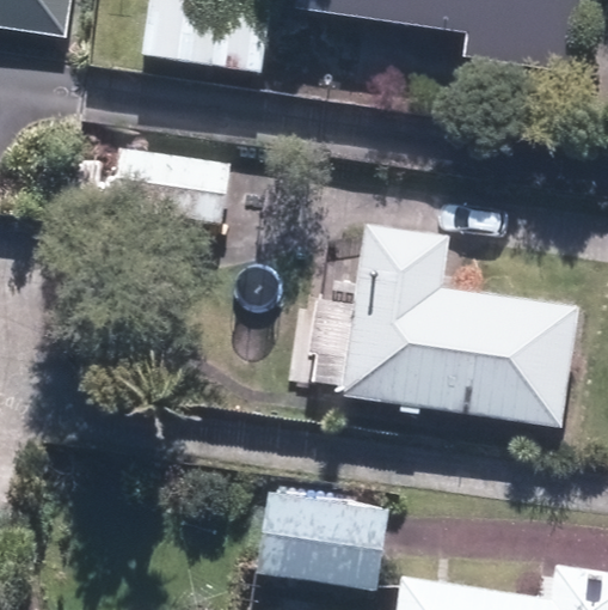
[(0,14),(32,19),(35,0),(0,0),(0,14)]
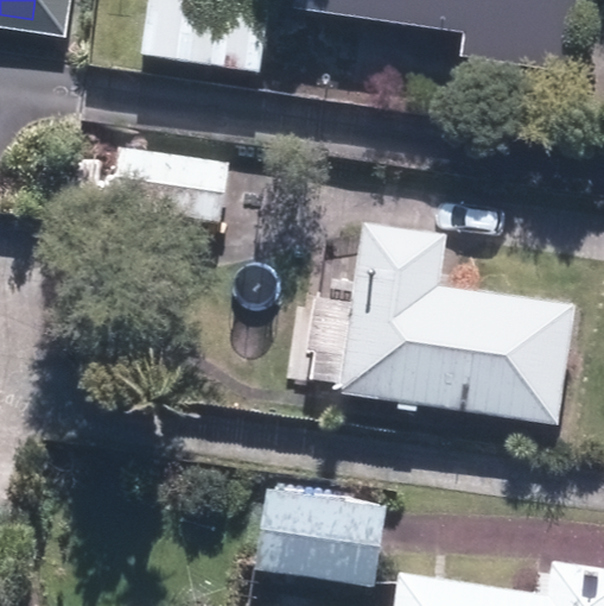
[(147,0),(139,58),(261,76),(272,0),(147,0)]
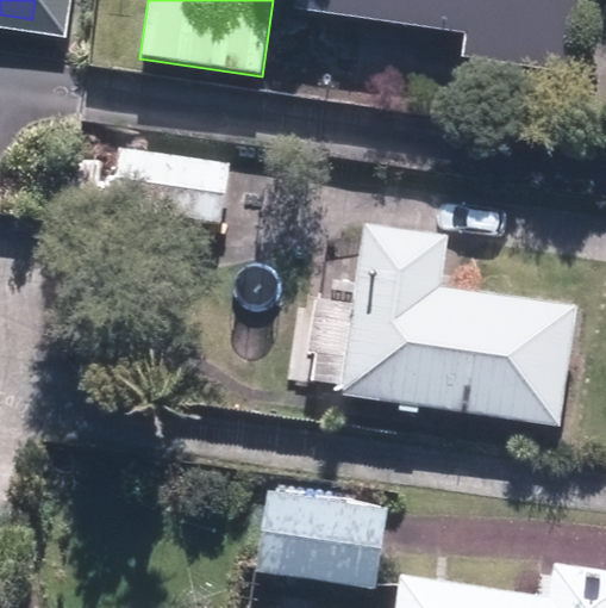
[(455,57),(566,74),(576,0),(291,0),(289,10),(458,33),(455,57)]
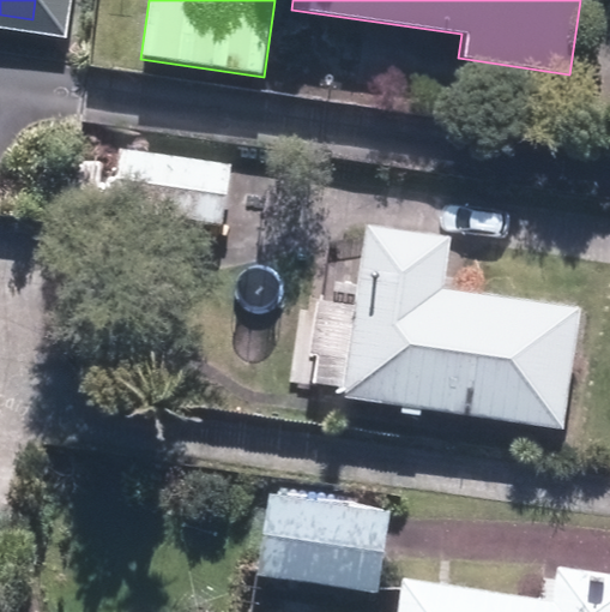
[(230,163),(120,148),(110,213),(221,228),(230,163)]
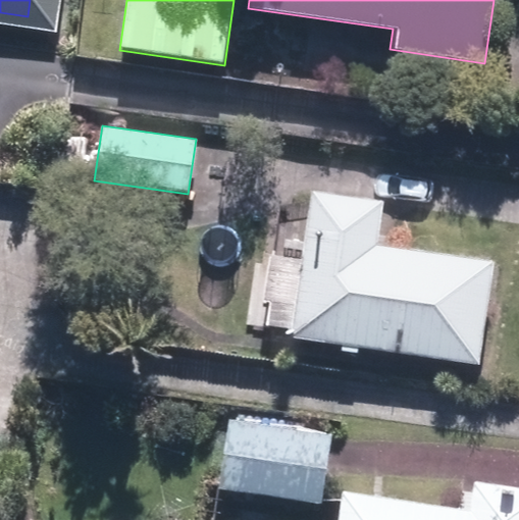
[(308,190),(288,336),(479,364),(495,260),(375,244),(381,200),(308,190)]
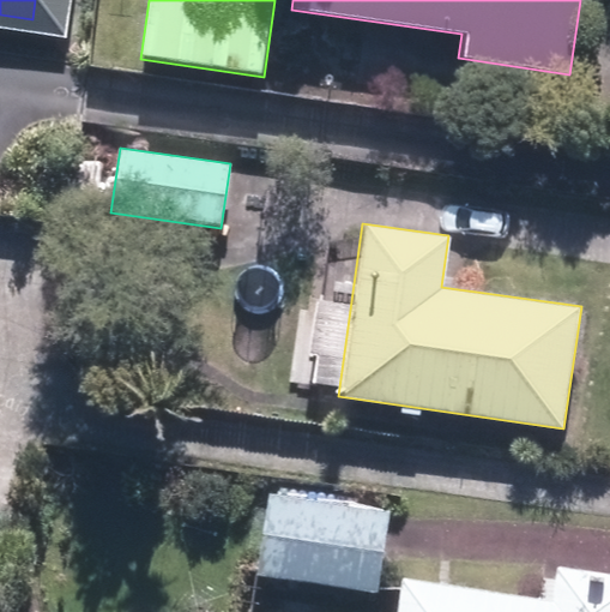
[(392,508),(270,490),(257,577),(379,595),(392,508)]
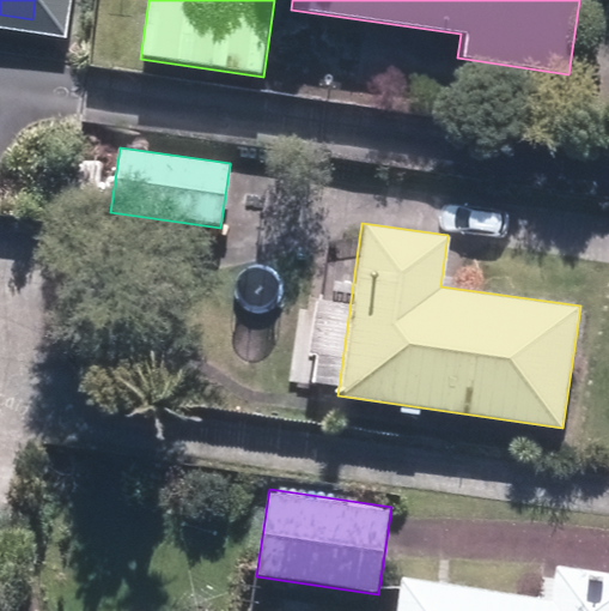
[(608,610),(608,570),(550,563),(546,597),(400,576),(394,610),(608,610)]
